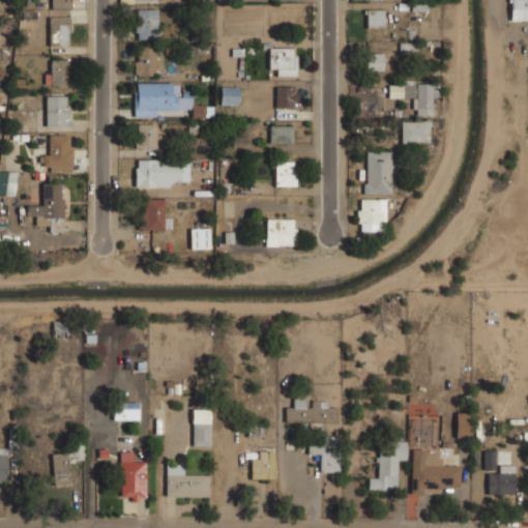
[(52,0),(52,9),(72,9),(72,0),(52,0)]
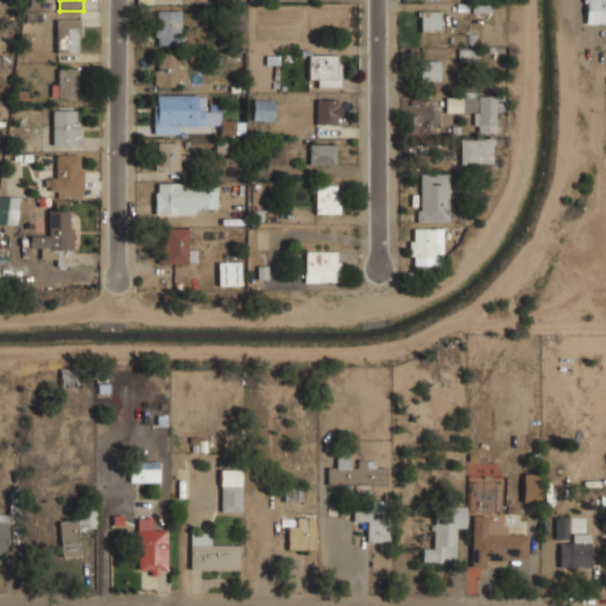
[(587,0),(587,26),(605,25),(605,0),(587,0)]
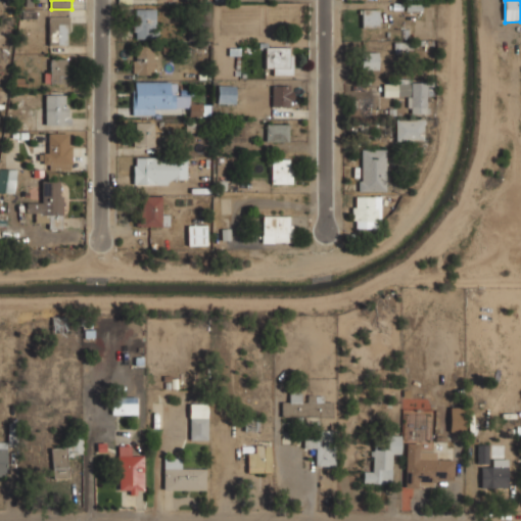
[(380,9),(362,9),(362,28),(380,28),(380,9)]
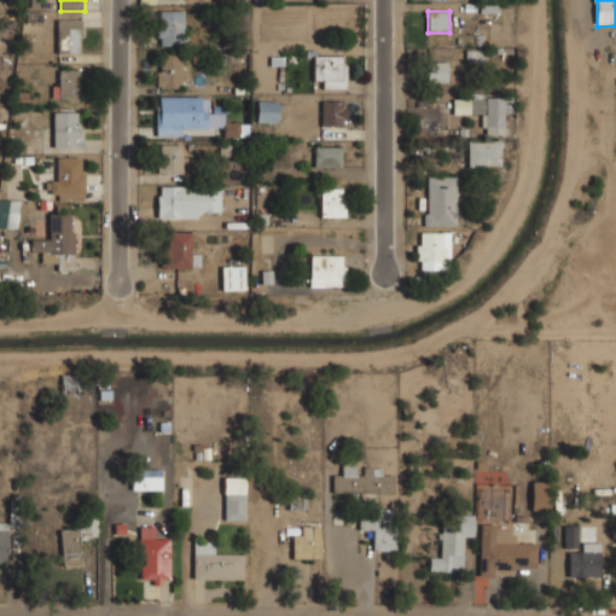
[(160,12),(160,46),(184,46),(184,12),(160,12)]
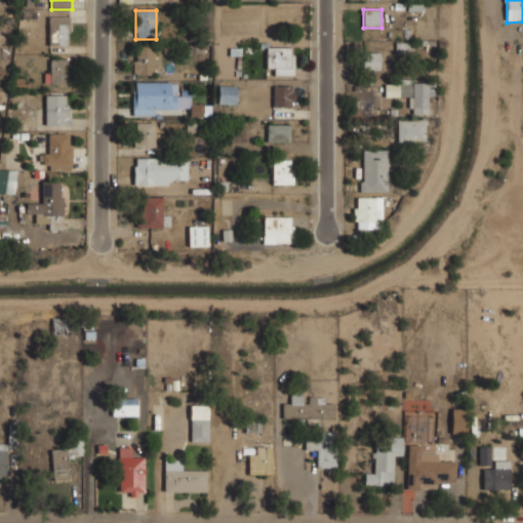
[(71,17),(49,17),(49,46),(71,46),(71,17)]
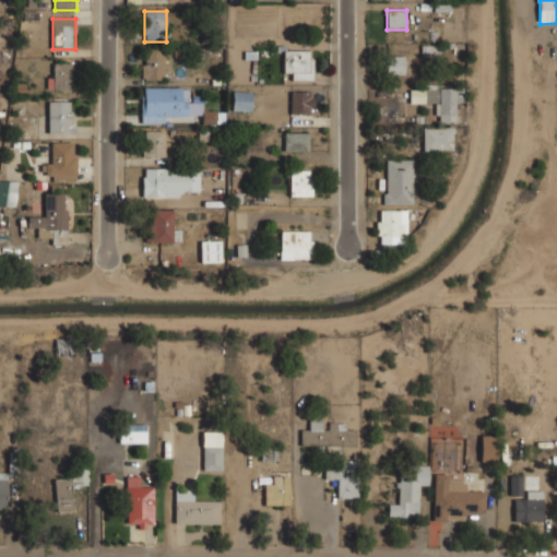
[(142,48),(142,81),(166,81),(166,48),(142,48)]
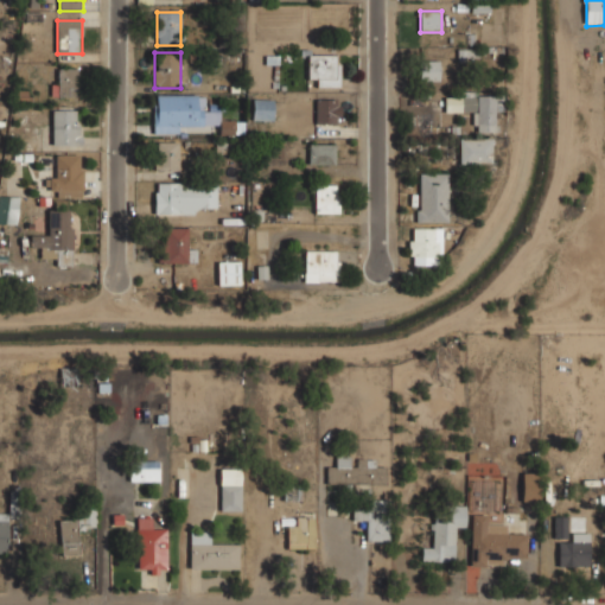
[(341,55),(309,55),(309,78),(318,78),(318,88),(341,88),(341,55)]
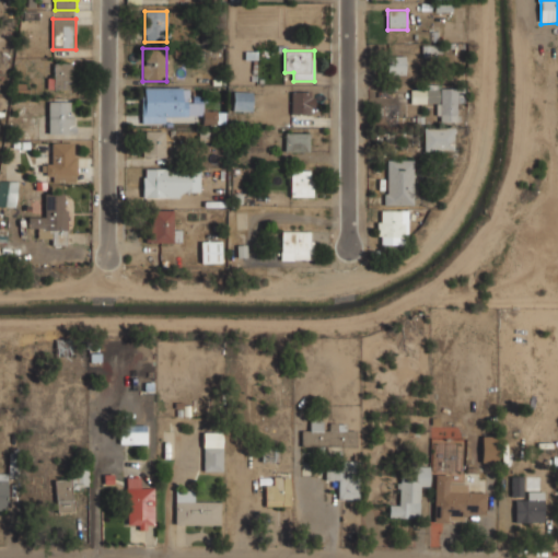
[(406,56),(388,56),(388,74),(406,74),(406,56)]
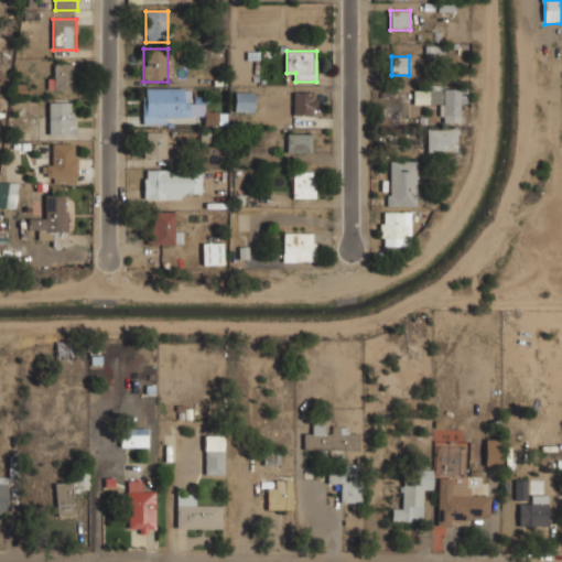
[(74,90),(74,65),(52,65),(52,90),(74,90)]
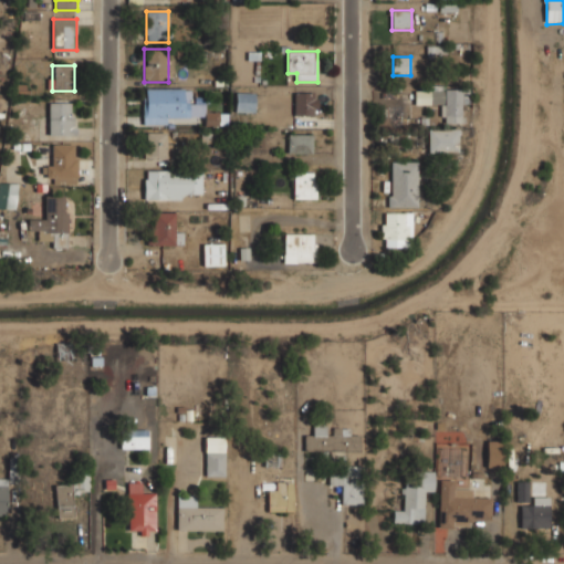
[(463,87),(416,89),(416,110),(441,108),(442,125),(465,124),(463,87)]
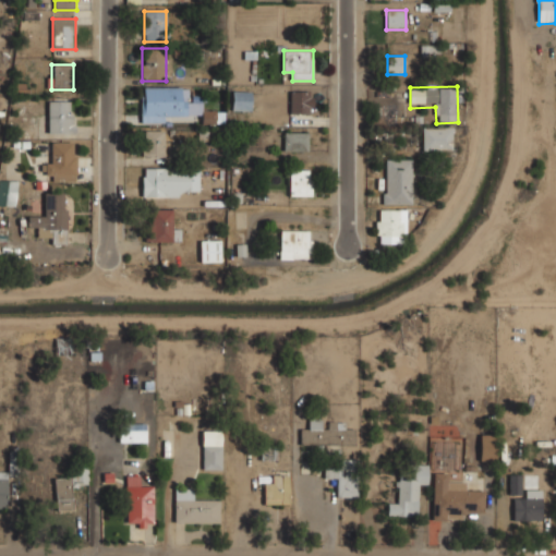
[(190,88),(142,87),(142,124),(168,124),(168,116),(203,116),(203,124),(225,124),(225,113),(203,113),(203,101),(190,101),(190,88)]
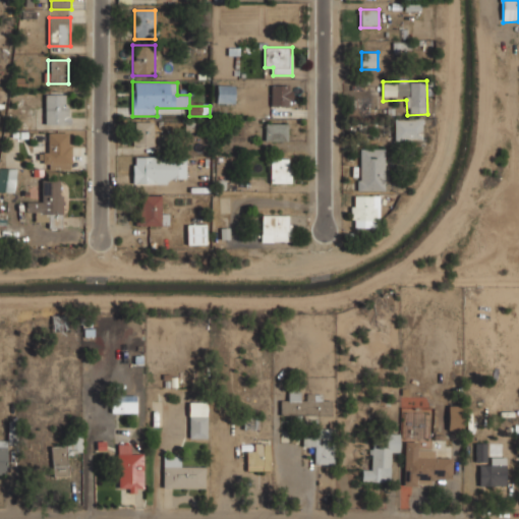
[(217,104),(236,104),(236,85),(218,85),(217,104)]
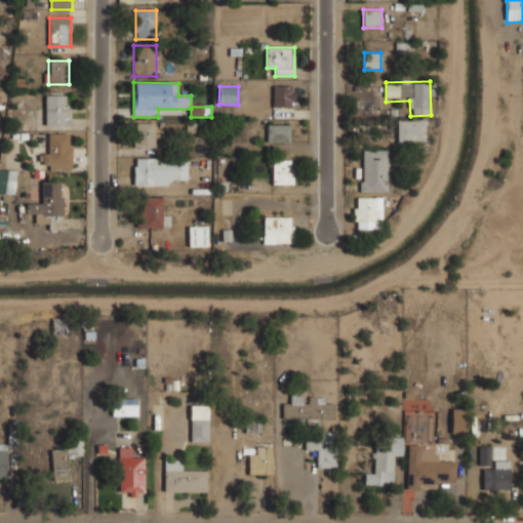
[(295,86),(274,86),(274,109),(295,109),(295,86)]
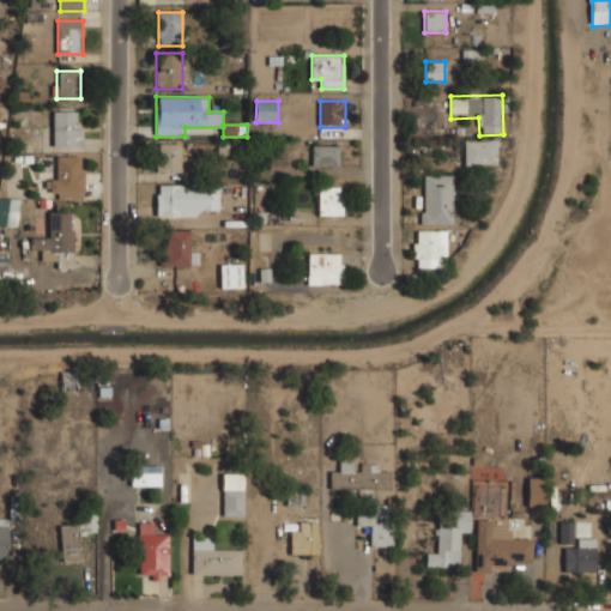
[(54,146),(83,146),(83,112),(54,112),(54,146)]
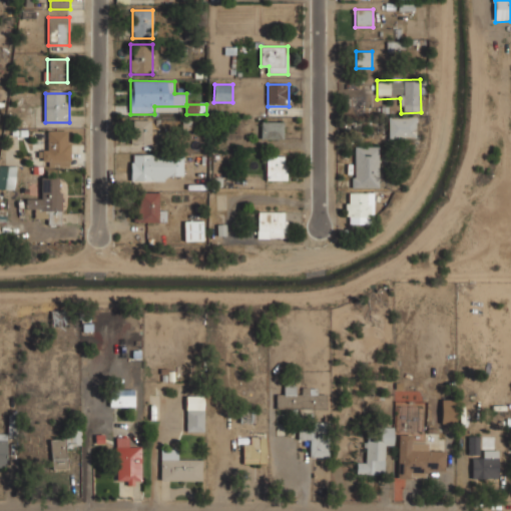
[(417,117),(389,117),(389,138),(417,138),(417,117)]
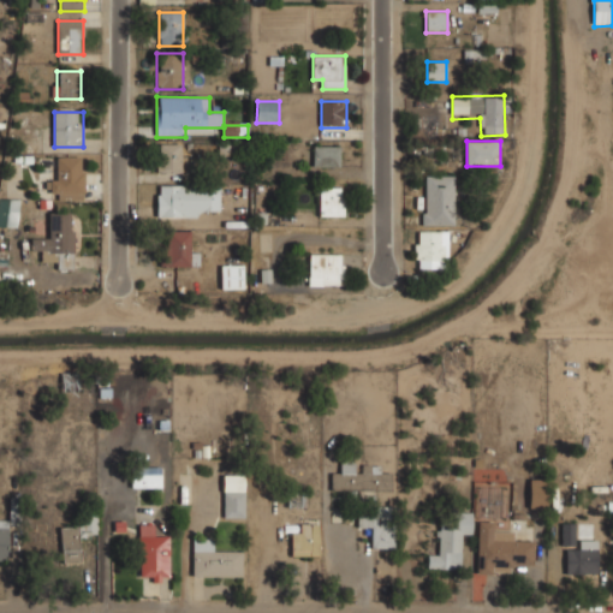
[(158,173),(183,173),(183,144),(158,144),(158,173)]
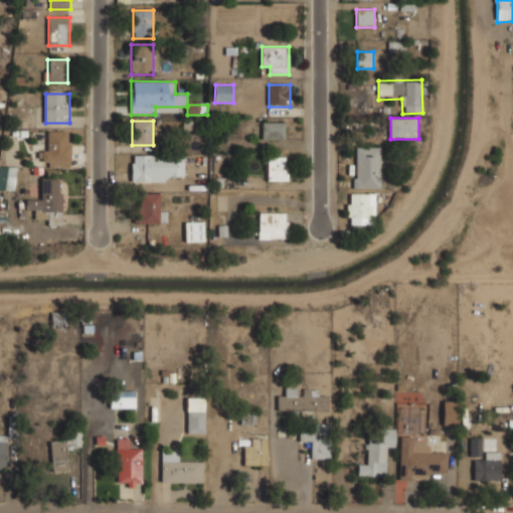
[(263,140),(286,140),(286,122),(263,122),(263,140)]
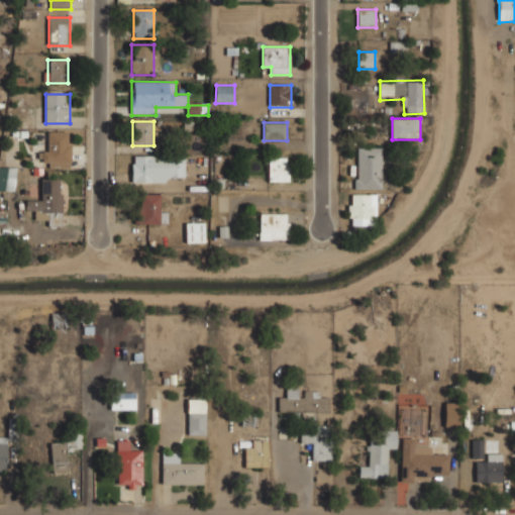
[(72,169),(72,131),(45,131),(45,169),(72,169)]
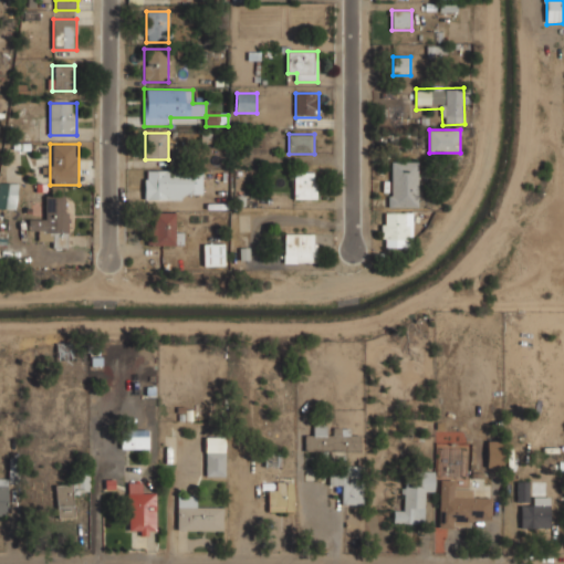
[(420,208),(420,163),(389,163),(389,208),(420,208)]
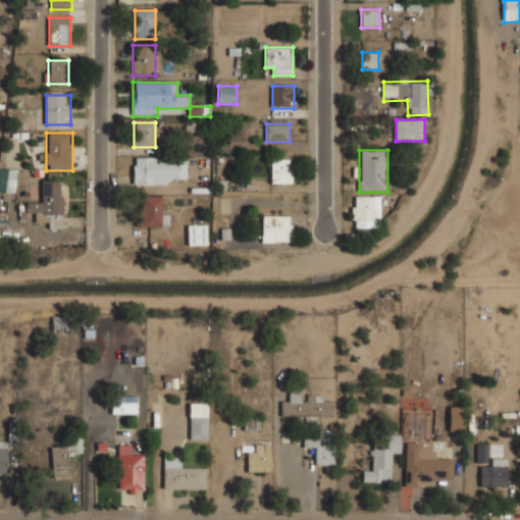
[(188,159),(134,159),(134,185),(188,185),(188,159)]
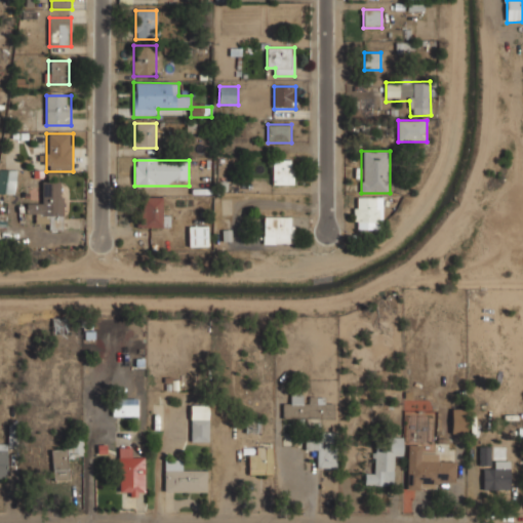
[(294,186),(294,160),(273,160),(273,186),(294,186)]
